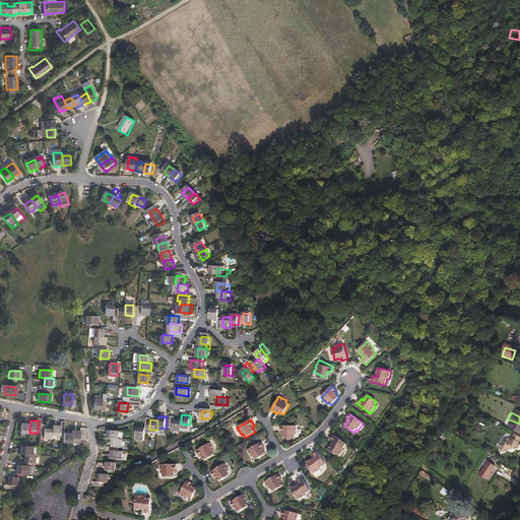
[(518,438),(519,432),(519,424),(512,420),(507,433),(518,438)]
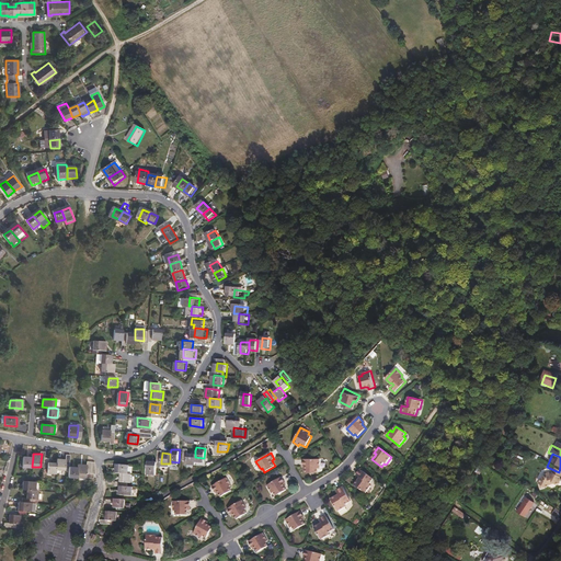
[(32,467),(33,457),(24,457),(23,467),(32,468),(32,467)]
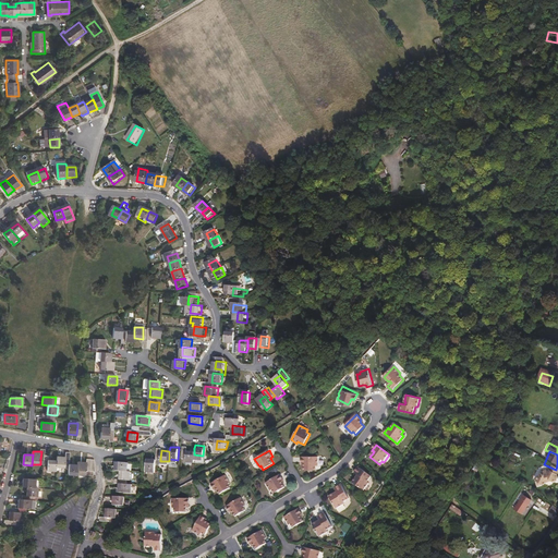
[(93,457),(87,456),(87,461),(86,474),(93,474),(94,469),(96,470),(95,457),(93,457)]
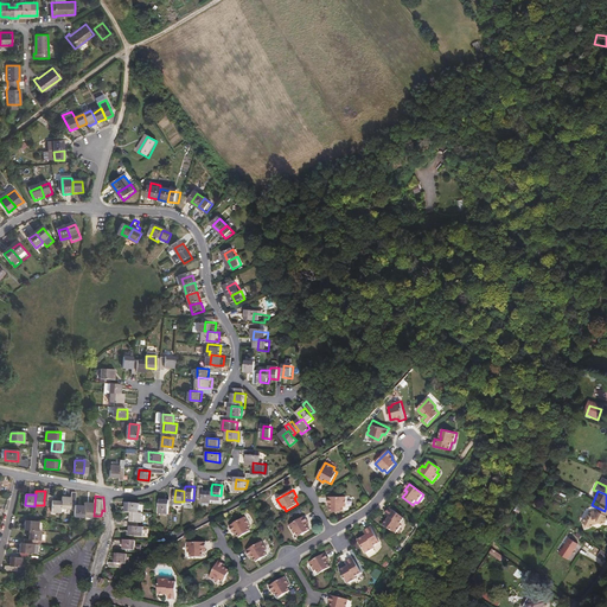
[(332,505),(332,508),(332,512),(345,511),(345,506),(347,506),(347,496),(328,497),(328,505),(330,505),(332,505)]
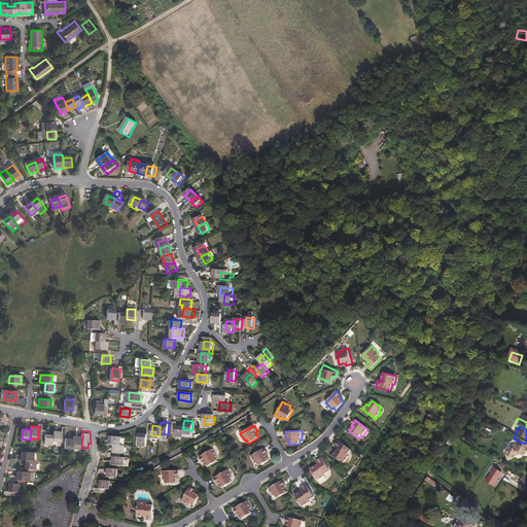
[(55,440),(55,433),(46,432),(45,438),(45,442),(54,443),(55,440)]
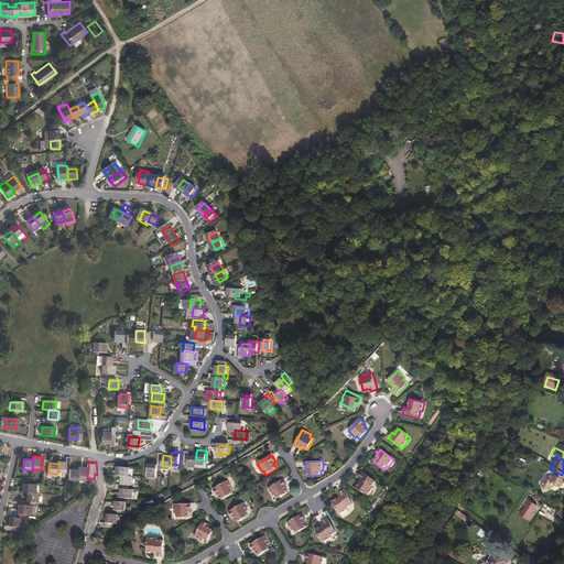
[(79,465),(79,469),(78,478),(87,479),(88,466),(79,465)]
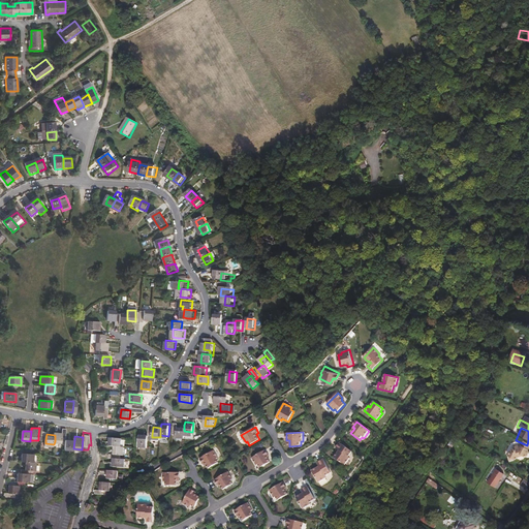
[(147,448),(148,437),(139,436),(139,447),(147,448)]
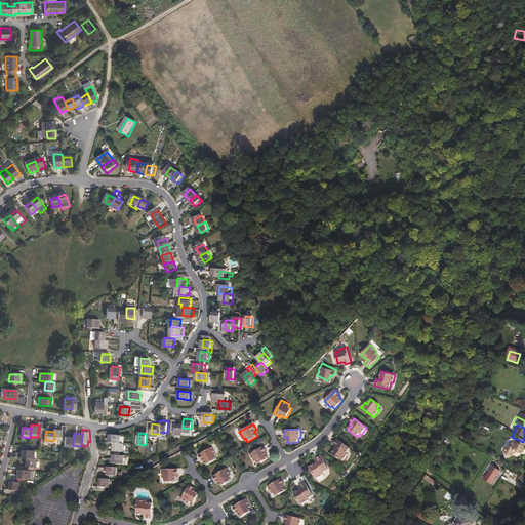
[(109,444),(113,445),(120,445),(121,435),(110,435),(109,444)]
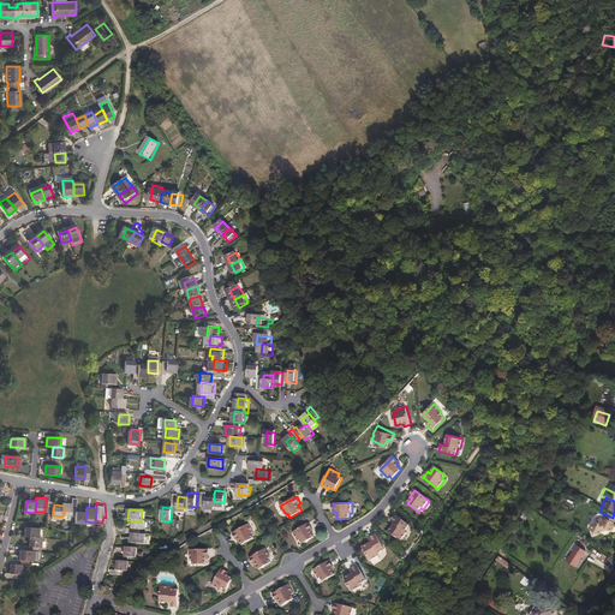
[(85,521),(87,512),(77,511),(77,523),(85,524),(85,521)]
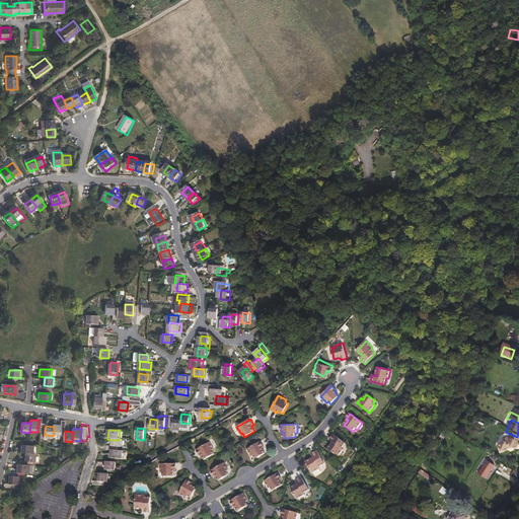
[(331,444),(328,449),(339,457),(344,450),(342,449),(346,444),(334,435),(329,440),(334,443),(332,444),(331,444)]
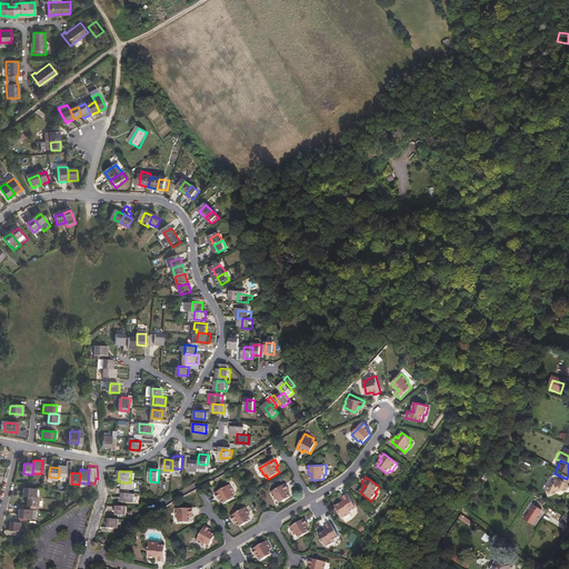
[(548,487),(545,496),(546,497),(547,501),(552,499),(553,500),(555,497),(560,495),(562,497),(563,495),(565,496),(567,490),(566,489),(568,483),(560,479),(557,486),(555,485),(551,486),(550,488),(548,487)]
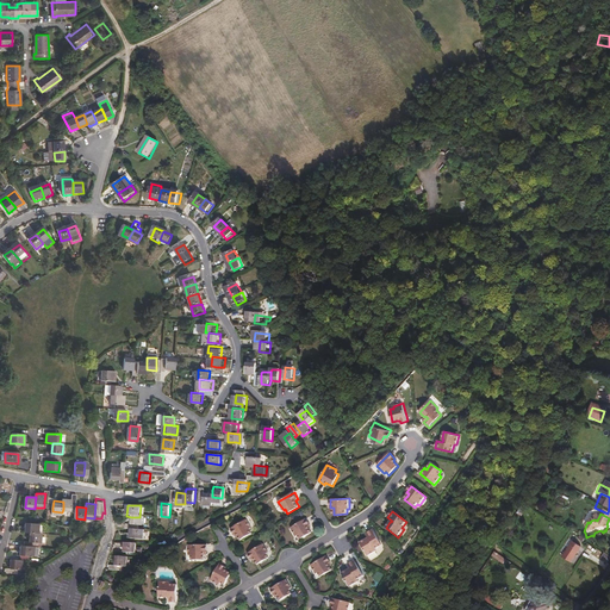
[(235,536),(236,535),(237,534),(240,536),(241,541),(253,534),(250,530),(253,529),(248,520),(231,529),(235,536)]
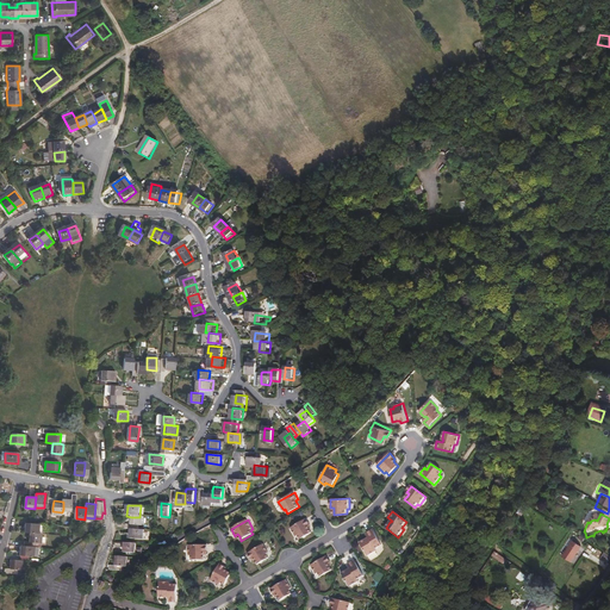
[(311,526),(306,520),(291,528),(297,537),(298,536),(300,540),(312,534),(310,529),(309,527),(310,526),(311,526)]
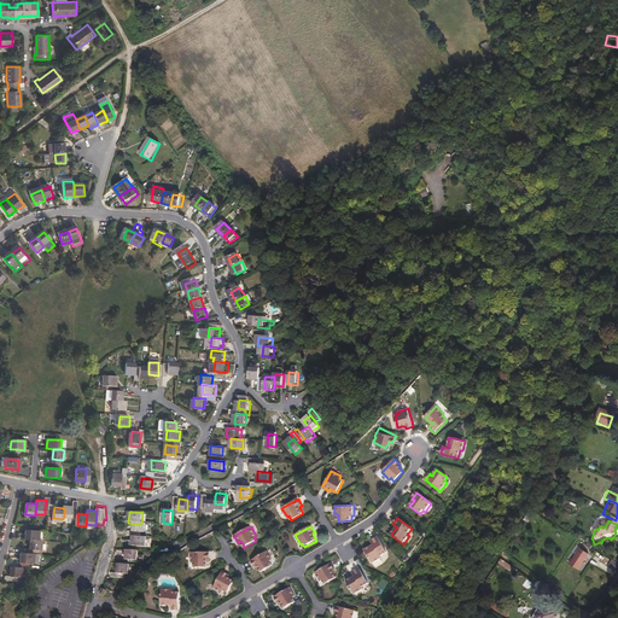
[(27,538),(33,540),(44,540),(46,541),(46,531),(27,530),(27,538)]
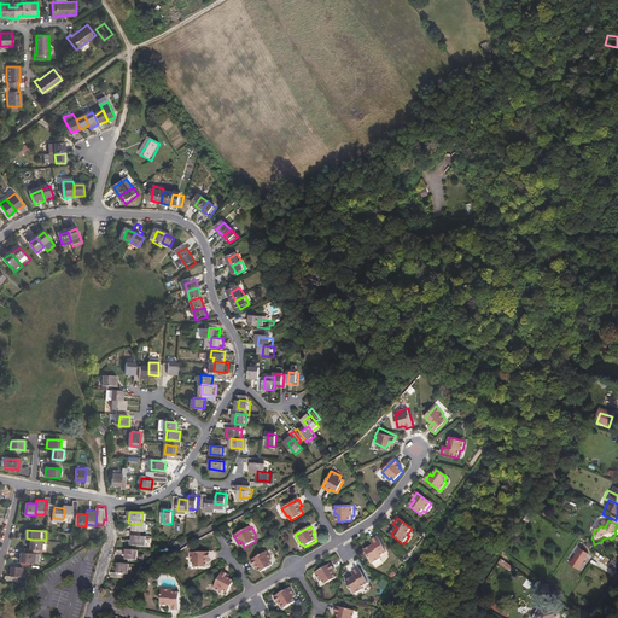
[(371,547),(365,551),(373,564),(382,559),(380,557),(386,552),(378,537),(371,541),(374,546),(372,548),(371,547)]
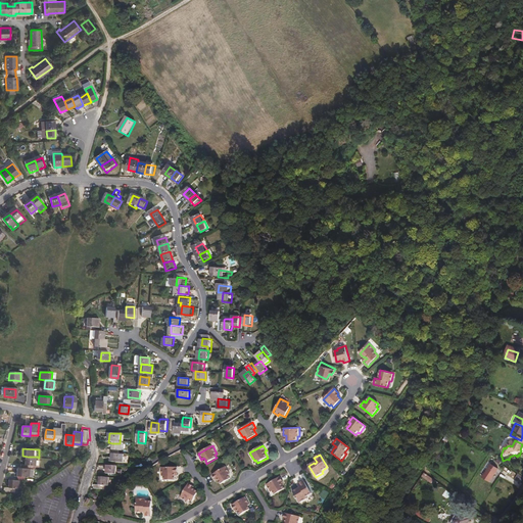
[(116,467),(107,466),(106,473),(116,474),(116,467)]
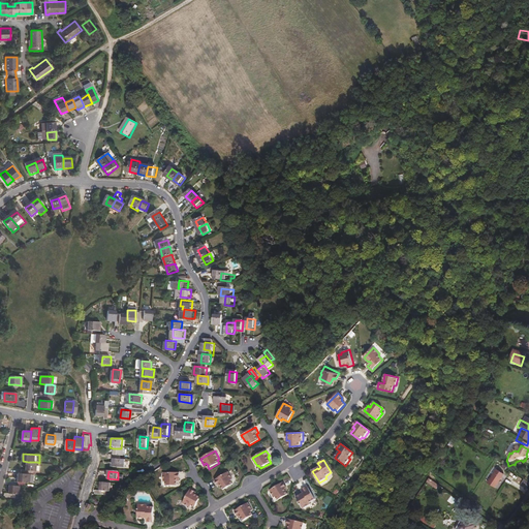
[(497,471),(489,485),(496,489),(504,476),(497,471)]
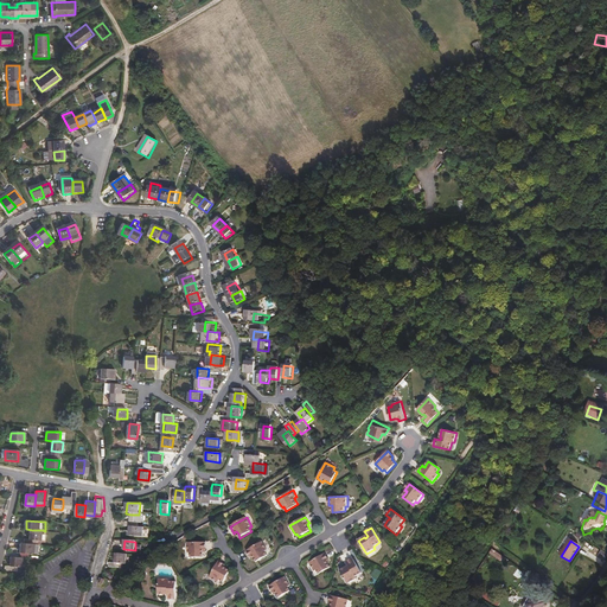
[(191,551),(191,556),(204,556),(204,551),(204,549),(206,549),(206,542),(189,542),(189,551),(191,551)]
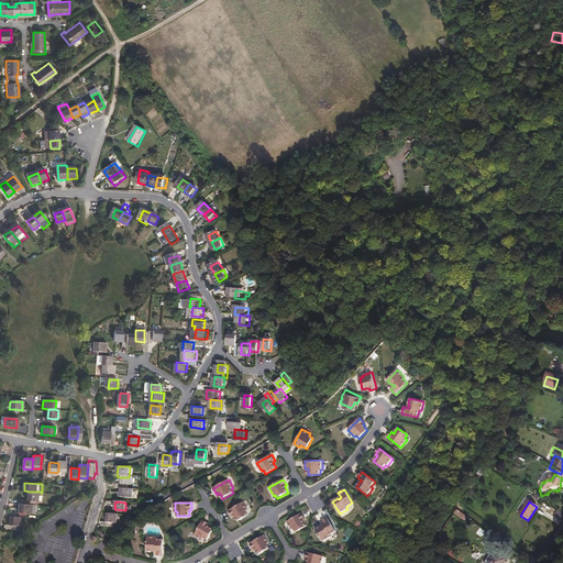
[(233,517),(234,516),(235,518),(238,521),(249,516),(246,511),(249,510),(244,503),(229,511),(232,517),(233,517)]
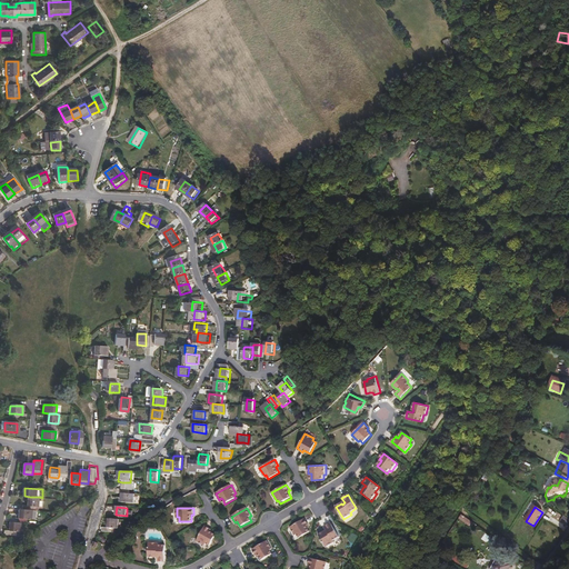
[(119,520),(108,519),(107,528),(115,528),(118,528),(119,520)]
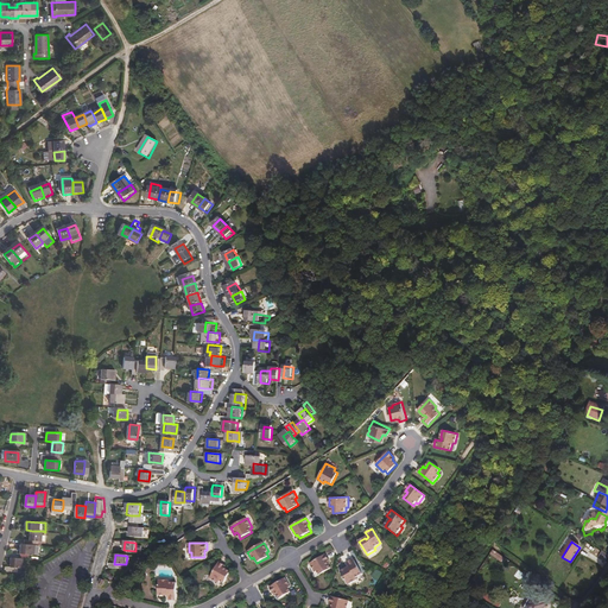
[(329,564),(328,563),(329,562),(330,561),(327,555),(310,563),(315,572),(317,571),(320,576),(331,569),(329,564)]
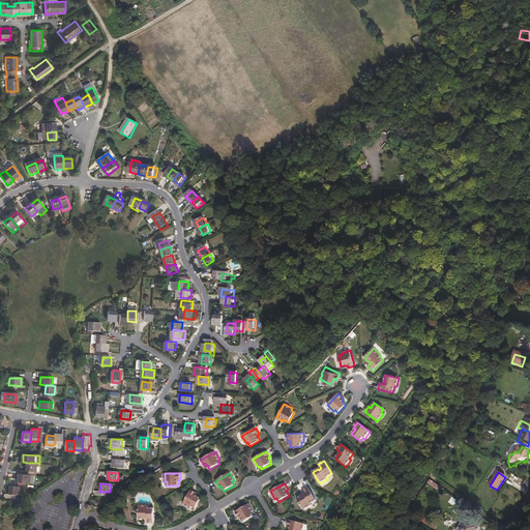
[(302,496),(296,499),(303,510),(312,505),(311,504),(316,501),(308,488),(302,491),(305,496),(303,497),(302,496)]
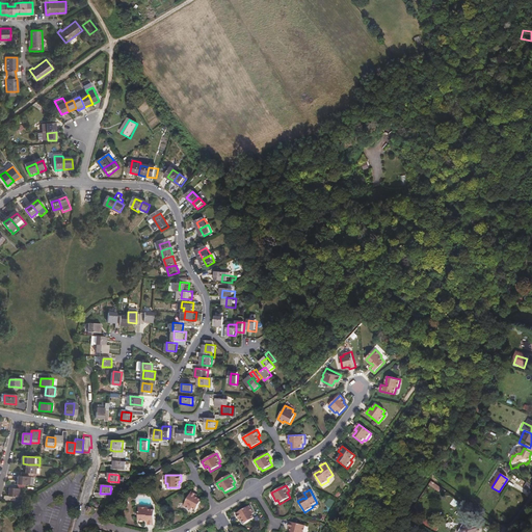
[(200,498),(197,497),(198,496),(198,495),(192,491),(185,506),(192,510),(193,508),(197,510),(203,500),(200,498)]
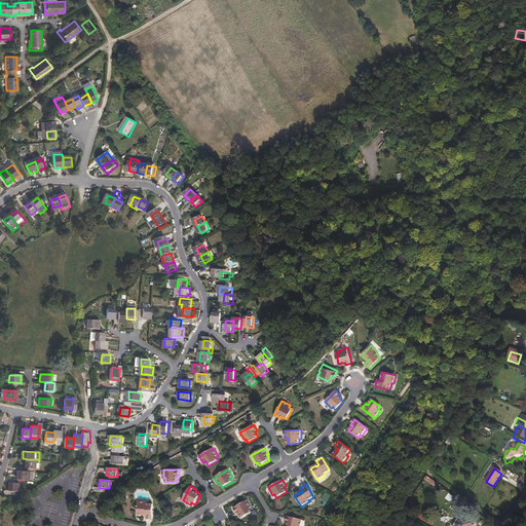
[(139,500),(138,514),(145,515),(145,513),(147,513),(147,518),(153,518),(154,503),(148,502),(148,501),(139,500)]
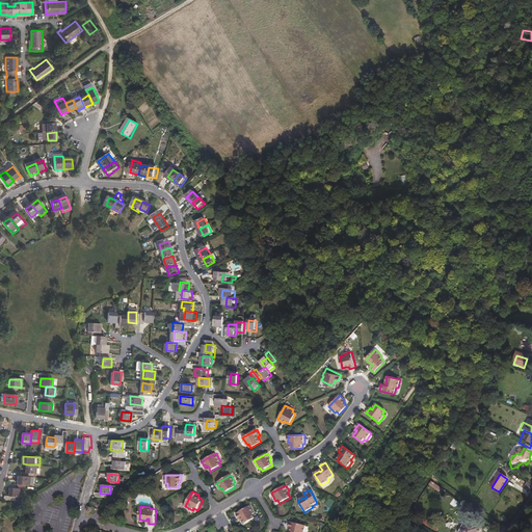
[(240,520),(242,519),(243,521),(245,524),(256,517),(253,514),(255,513),(250,506),(237,513),(240,520)]
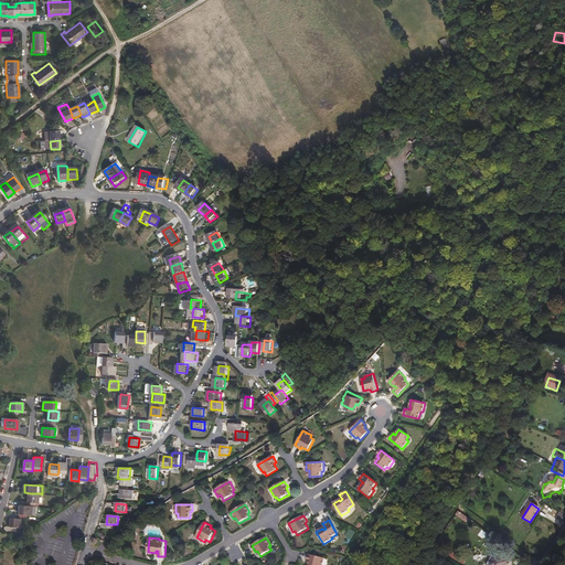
[(307,562),(309,562),(308,564),(322,564),(324,558),(308,554),(307,562)]
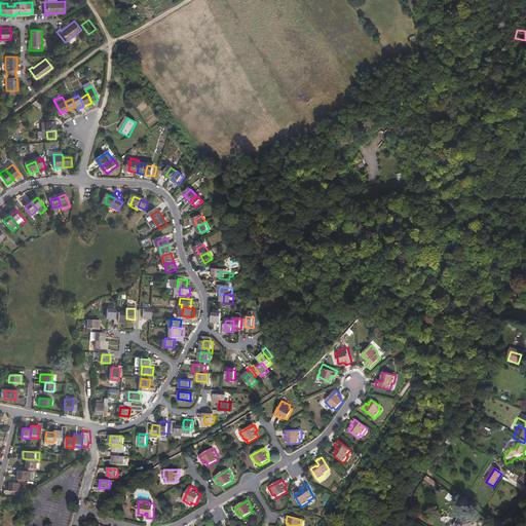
[(466,519),(462,516),(456,525),(471,525),(473,522),(471,521),(472,521),(471,519),(468,518),(467,518),(466,519)]
